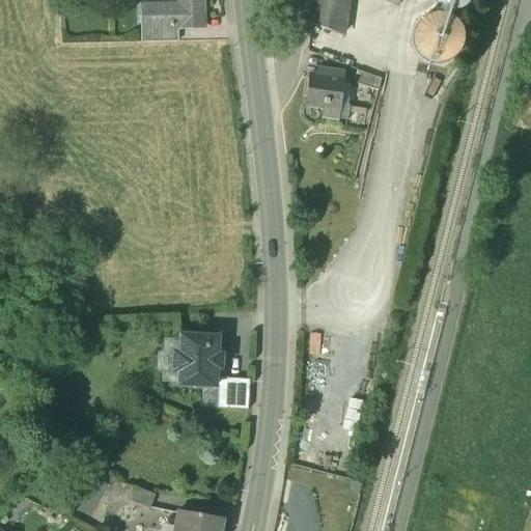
[(179,0),(179,4),(172,11),(167,11),(162,6),(147,6),(147,29),(177,28),(177,29),(180,28),(188,22),(194,28),(203,28),(202,0),(179,0)]
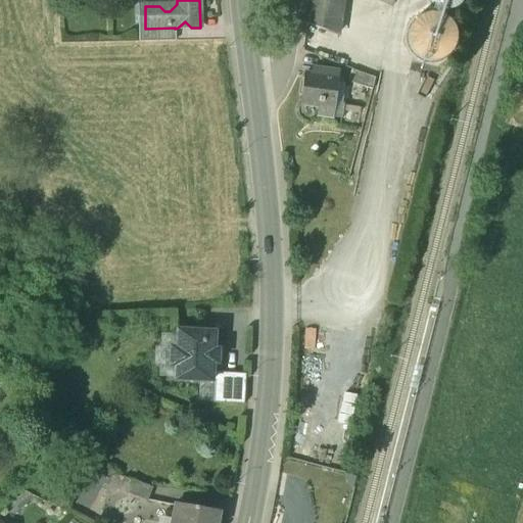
[(308,0),(305,25),(336,36),(341,0),(308,0)]
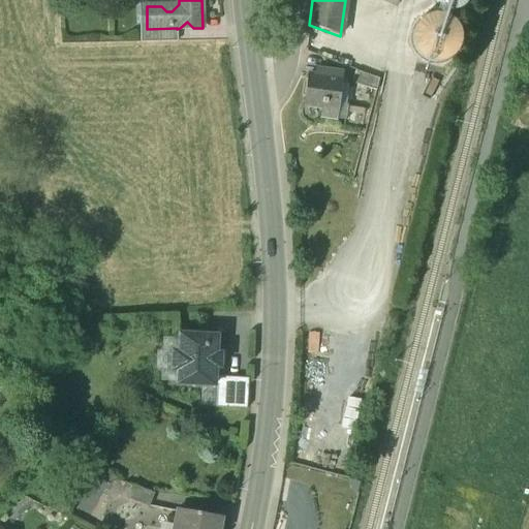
[(466,2),(466,0),(434,0),(435,2),(439,7),(444,11),(450,12),(458,11),(463,7),(466,2)]
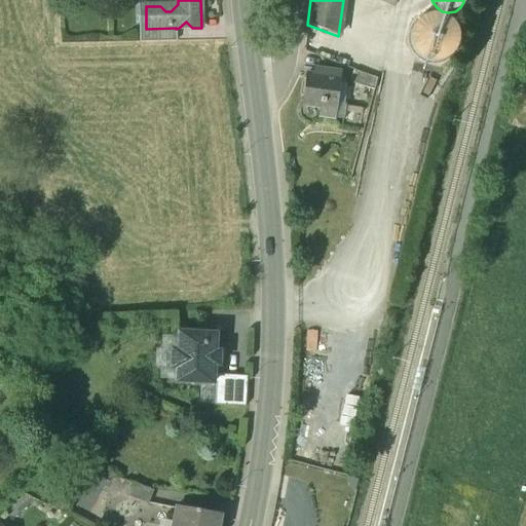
[(456,47),(458,38),(456,29),(451,22),(443,16),(434,14),(424,16),(416,22),(411,30),(409,39),(411,48),(416,57),(424,62),(434,63),(443,61),(451,55),(456,47)]
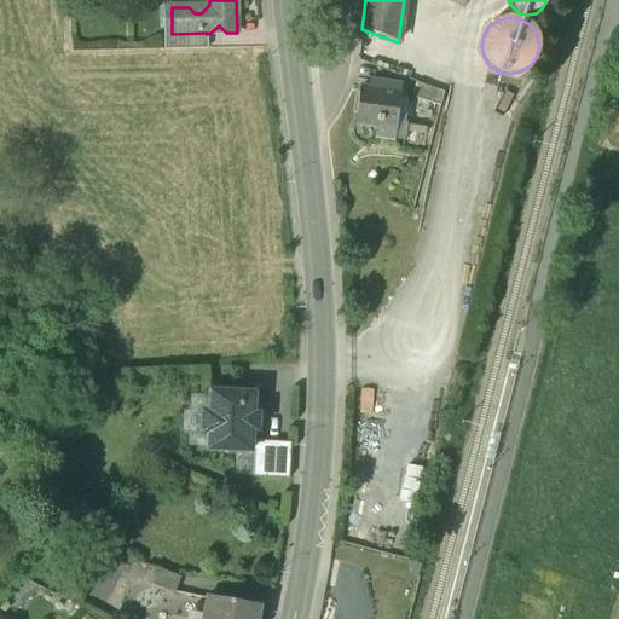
[(207,33),(172,34),(173,50),(207,48),(207,34),(207,33)]
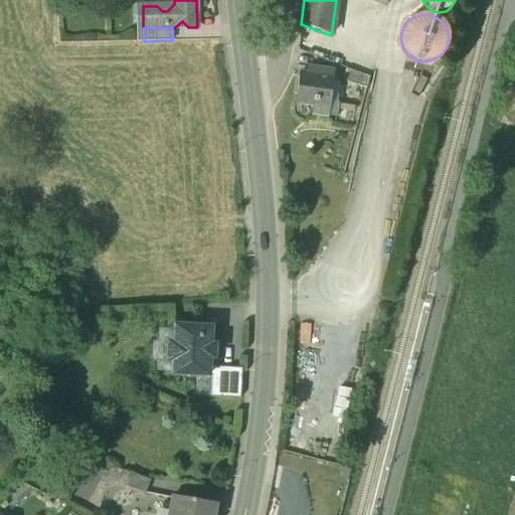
[(369,77),(347,68),(342,80),(366,90),(369,77)]
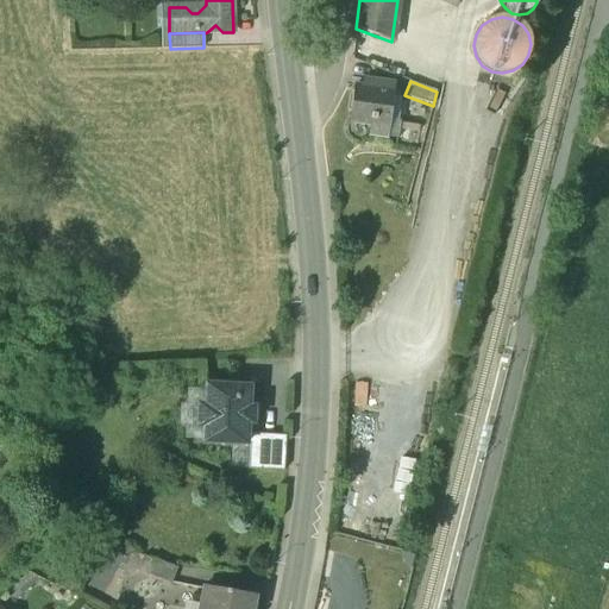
[(394,92),(356,87),(351,121),(370,125),(369,136),(387,138),(389,121),(396,123),(399,110),(391,108),(394,92)]
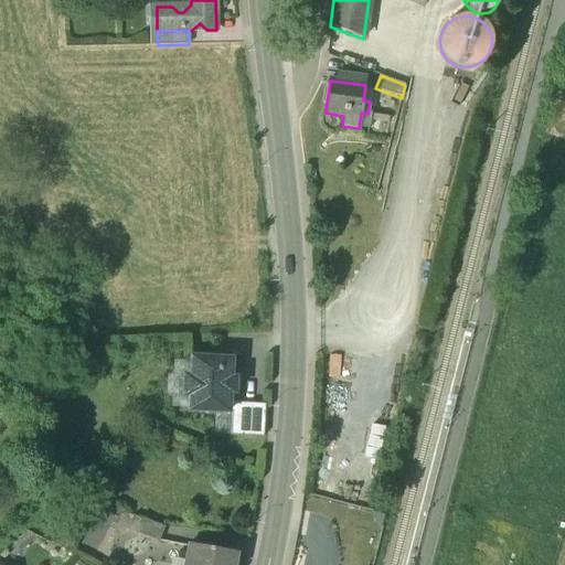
[(232,359),(192,356),(191,376),(184,376),(184,396),(190,396),(189,409),(230,412),(230,403),(231,392),(235,393),(235,379),(231,379),(232,359)]
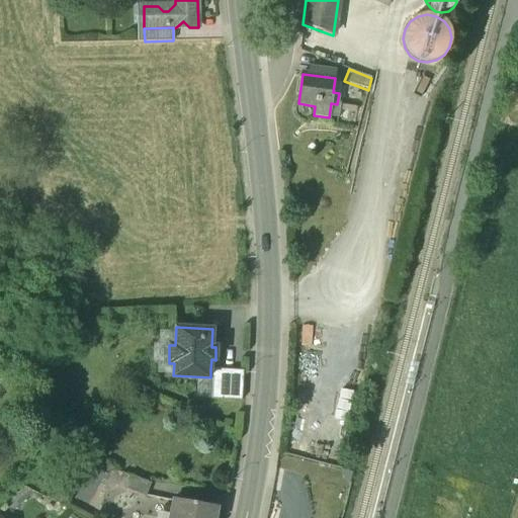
[(243,371),(210,369),(210,377),(213,377),(212,399),(242,401),(243,371)]
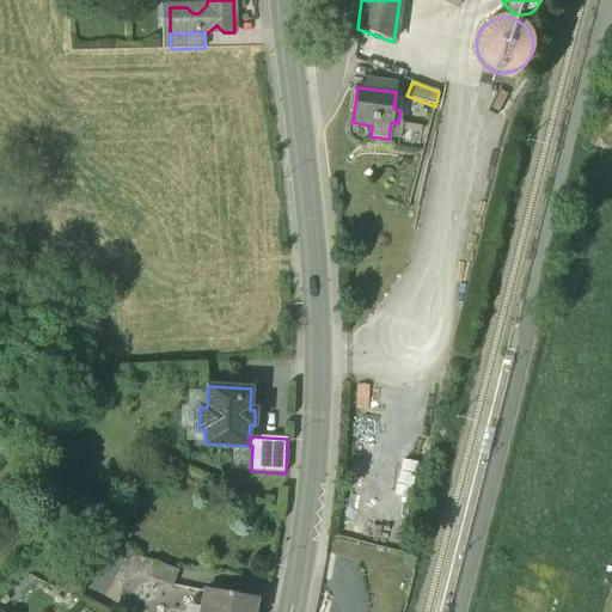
[(178,571),(154,562),(148,577),(172,587),(178,571)]
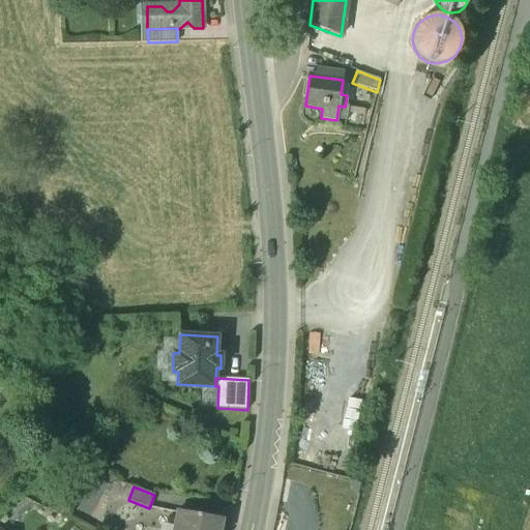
[(224,519),(178,510),(177,518),(181,519),(179,529),(219,529),(223,520),(224,520),(224,519)]
